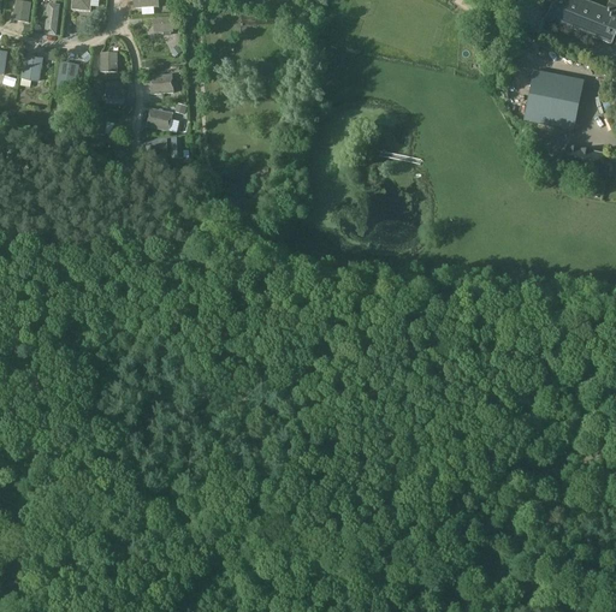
[(30,1),(22,0),(15,0),(12,18),(27,21),(30,1)]
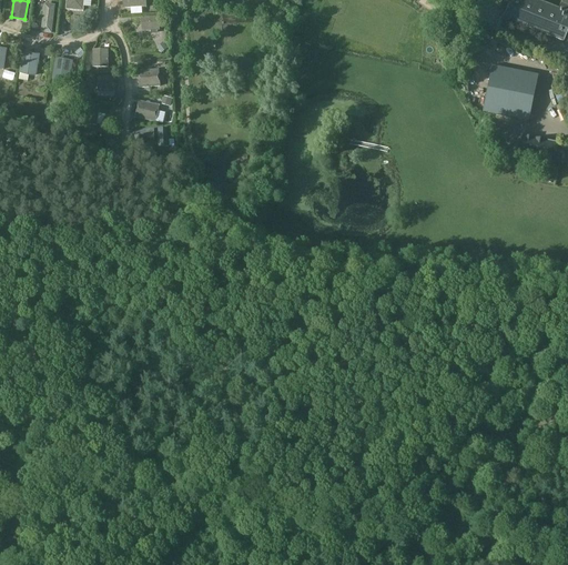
[(66,0),(66,8),(83,9),(83,0),(66,0)]
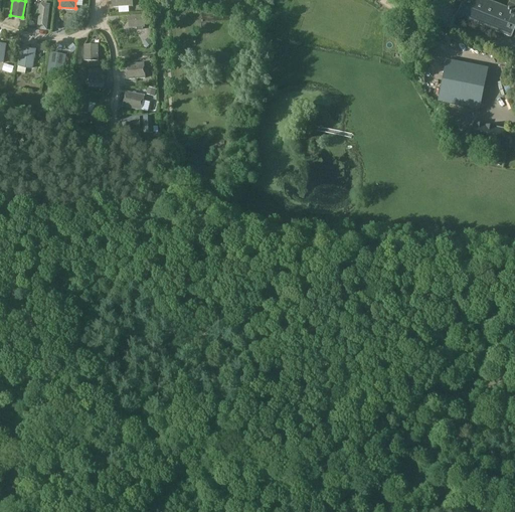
[(509,0),(509,1),(506,7),(490,0),(463,0),(458,13),(510,34),(514,21),(514,0),(509,0)]
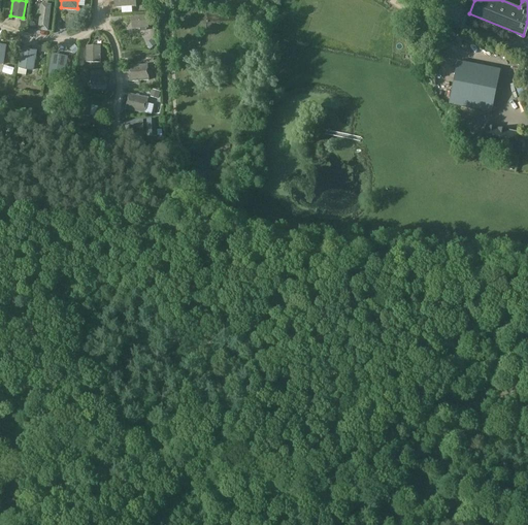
[(41,1),(39,27),(48,28),(52,2),(41,1)]
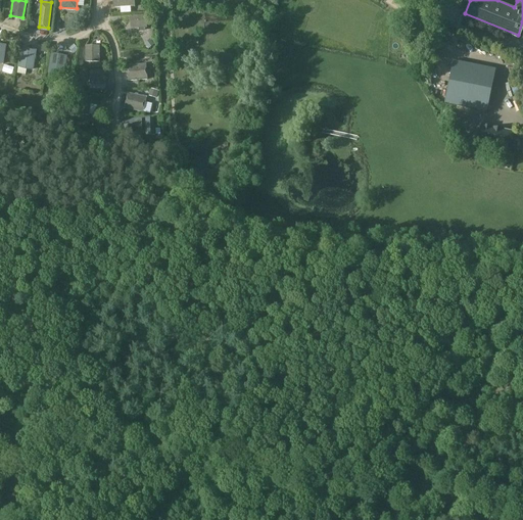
[(146,13),(129,14),(130,27),(147,26),(146,13)]
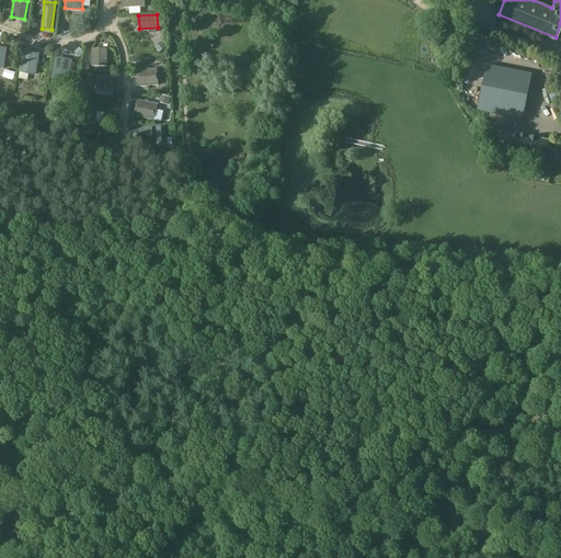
[(157,33),(151,36),(156,43),(161,40),(157,33)]
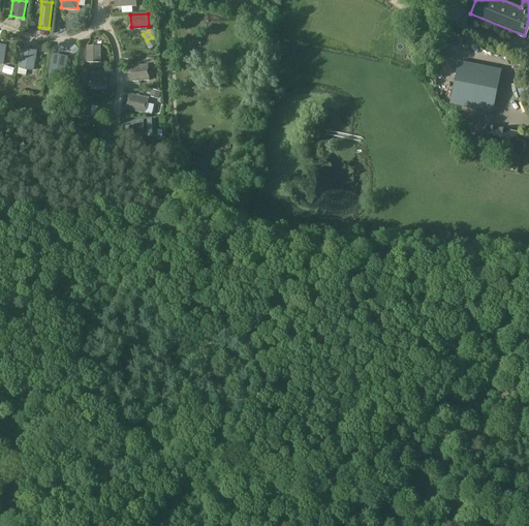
[(99,44),(86,44),(86,60),(99,60),(99,44)]
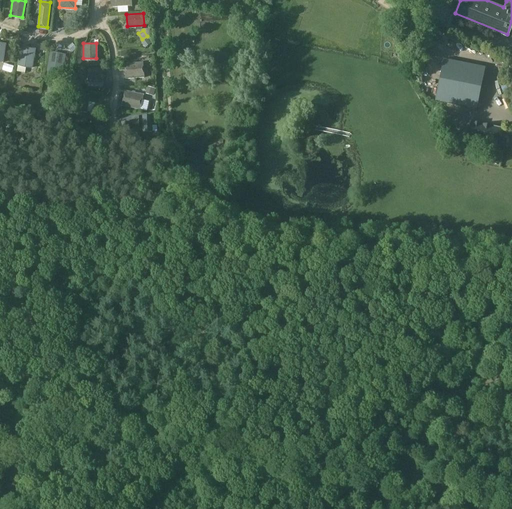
[(34,47),(20,45),(16,64),(31,66),(34,47)]
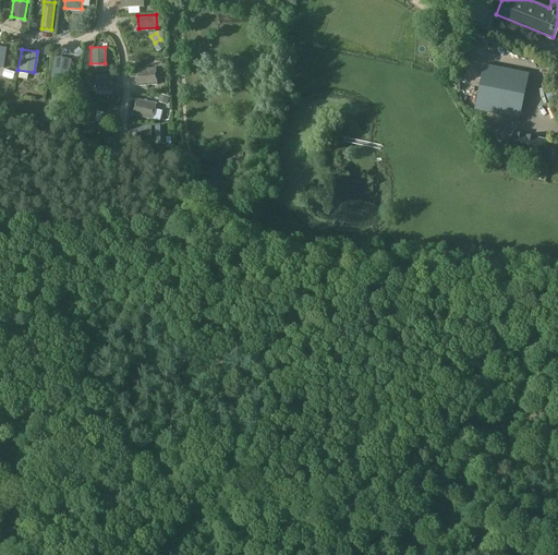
[(70,58),(55,55),(50,75),(65,79),(70,58)]
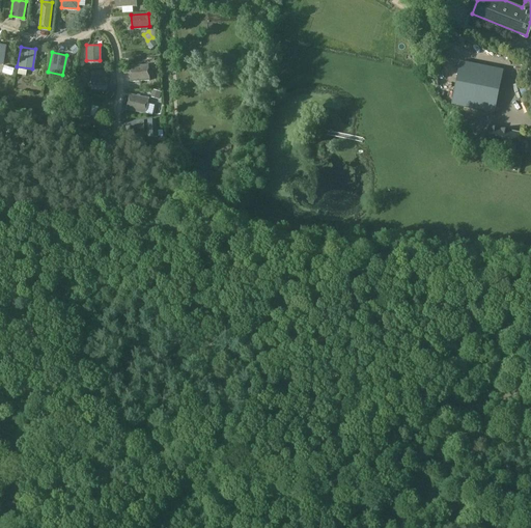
[(449,93),(462,95),(459,106),(494,112),(503,66),(468,60),(468,63),(455,61),(449,93)]
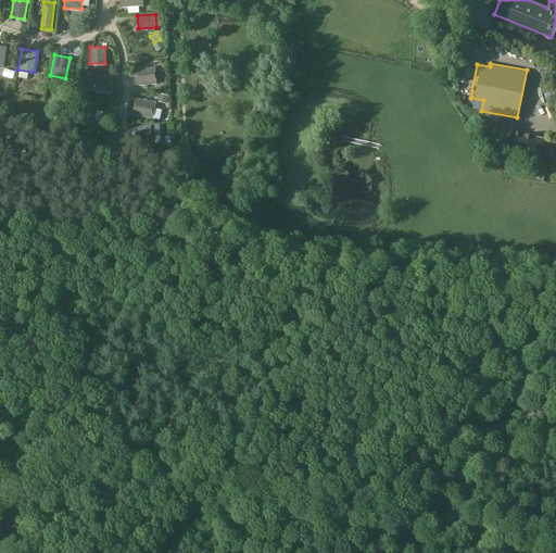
[(154,66),(134,67),(135,84),(155,82),(154,66)]
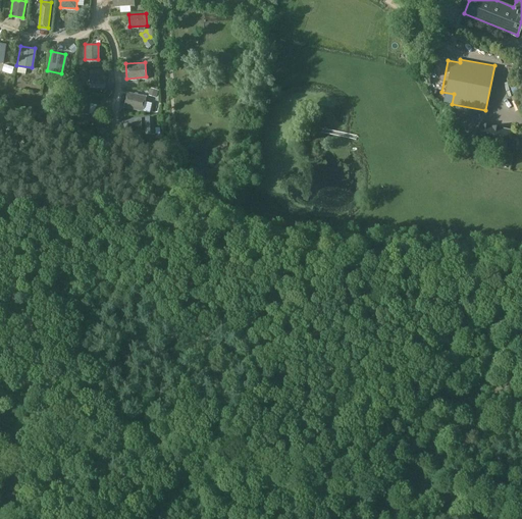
[(89,82),(104,82),(104,68),(89,68),(89,82)]
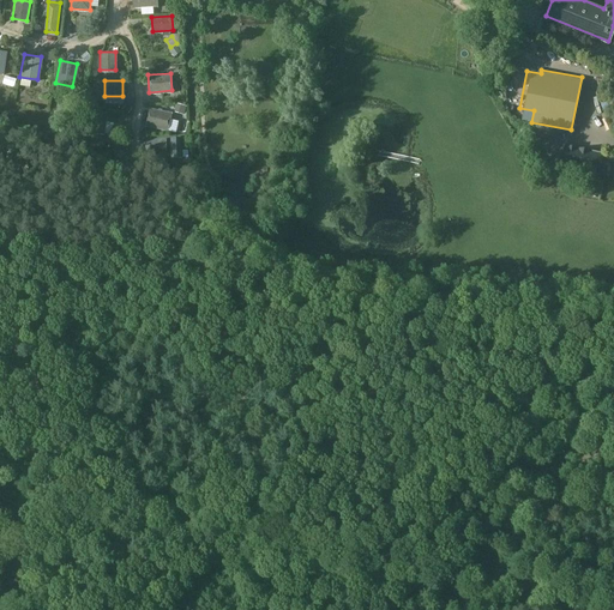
[(167,130),(170,112),(148,107),(144,125),(167,130)]
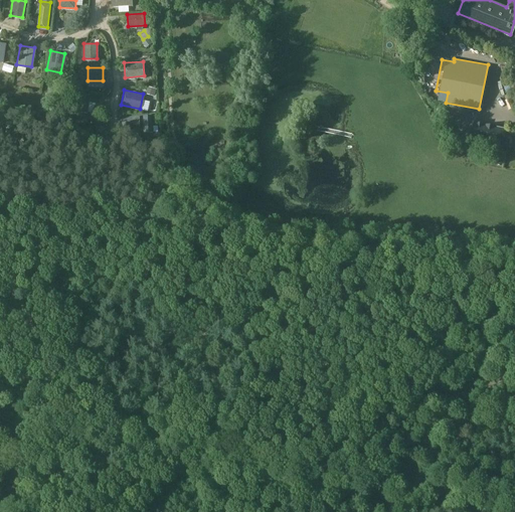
[(153,131),(153,130),(153,124),(153,116),(144,116),(144,132),(153,131)]
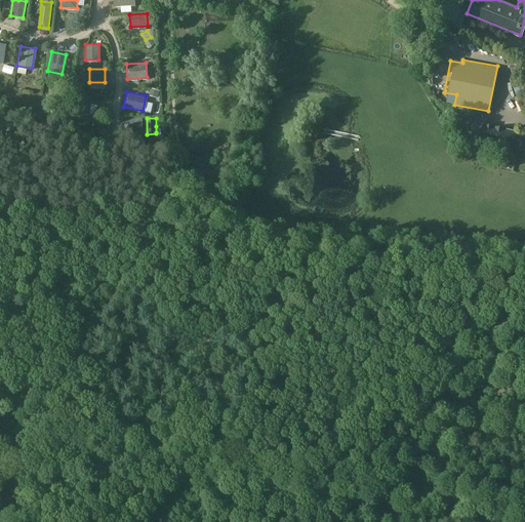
[(512,148),(516,133),(517,128),(482,122),(479,141),(512,148)]
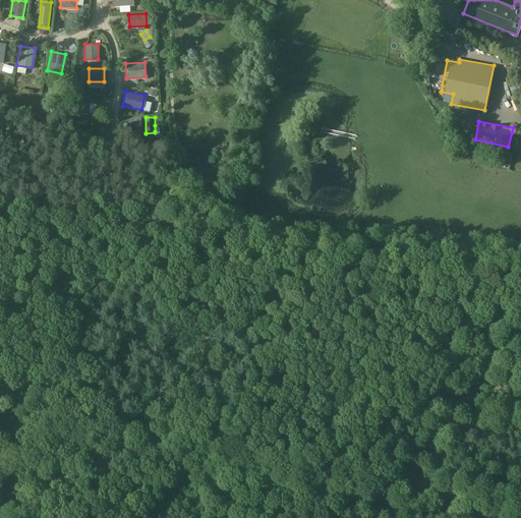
[(132,139),(132,130),(132,124),(124,123),(123,139),(132,139)]
